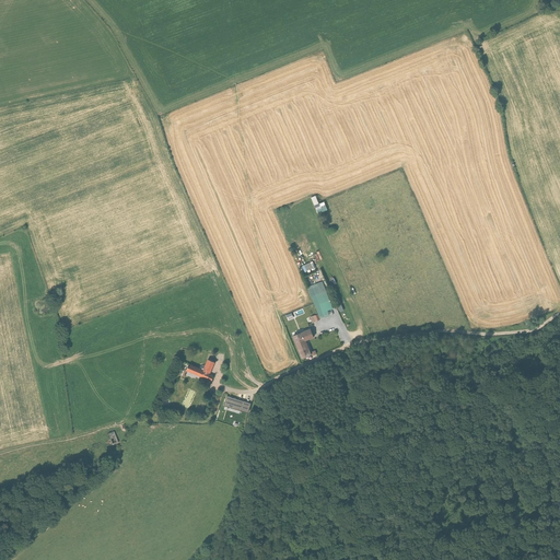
[(316,194),(312,196),(318,212),(328,208),(325,200),(319,202),(316,194)]
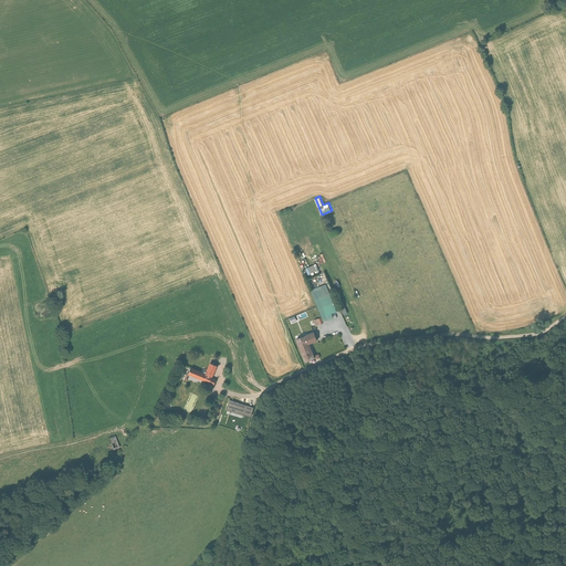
[(316,262),(306,266),(308,273),(320,269),(316,262)]
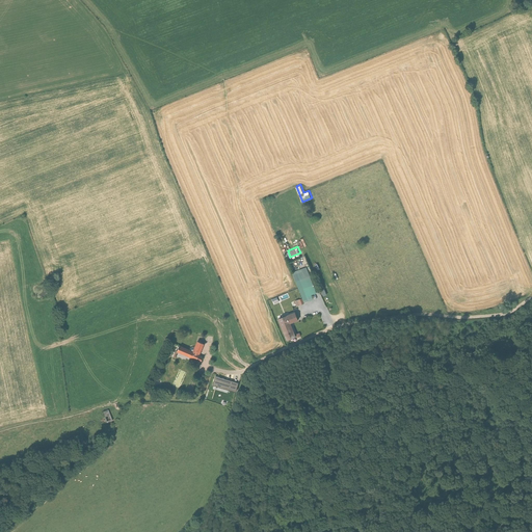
[(299,289),(314,283),(307,266),(292,271),(299,289)]
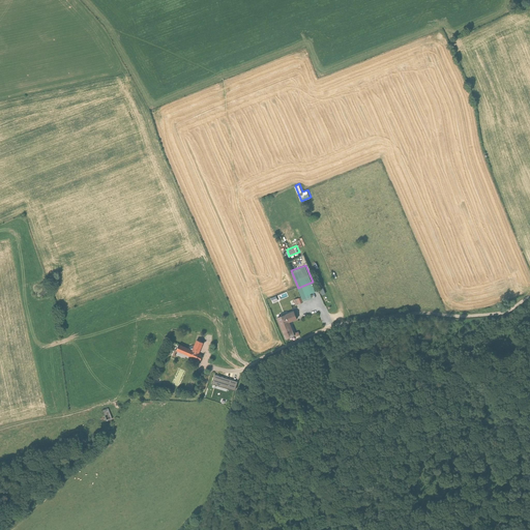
[(313,282),(298,288),(301,295),(294,298),(296,303),(303,300),(303,299),(313,296),(311,292),(316,290),(313,282)]
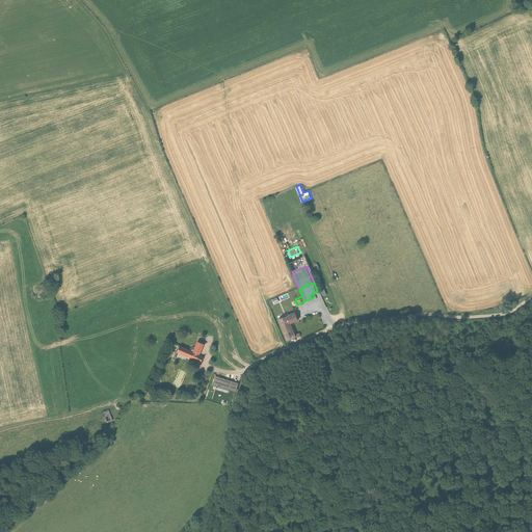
[(281,294),(273,297),(275,302),(283,299),(281,294)]
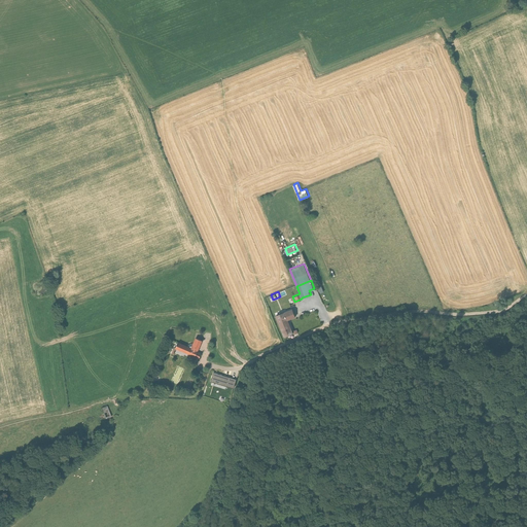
[(292,308),(276,314),(284,336),(293,331),(288,319),(295,316),(292,308)]
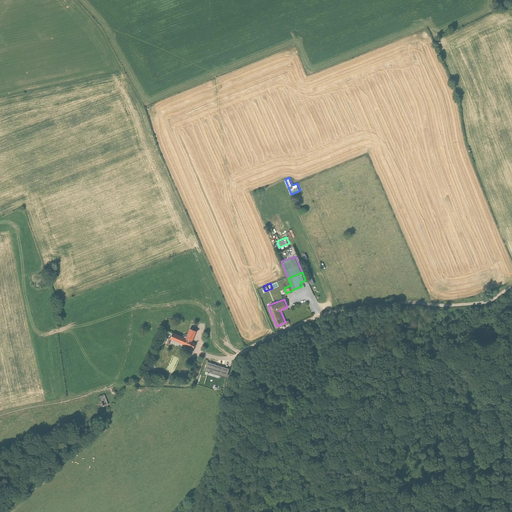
[(171,337),(185,343),(186,344),(193,347),(194,347),(196,343),(192,341),(196,330),(190,327),(187,333),(186,333),(185,333),(184,334),(182,335),(173,331),(171,337)]
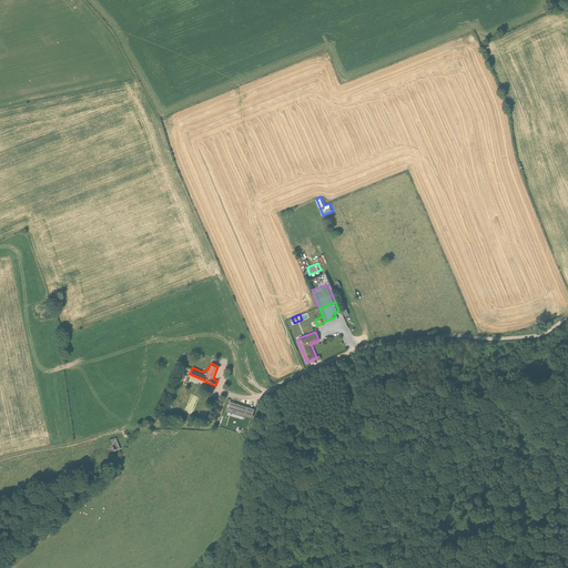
[(230,401),(227,411),(252,417),(255,408),(230,401)]
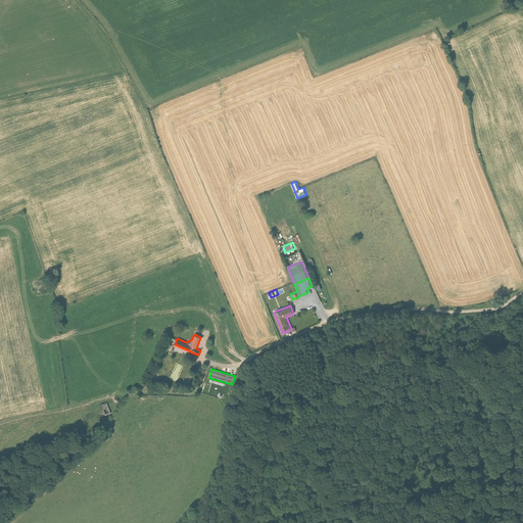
[(105,401),(100,403),(103,414),(104,415),(109,413),(105,401)]
